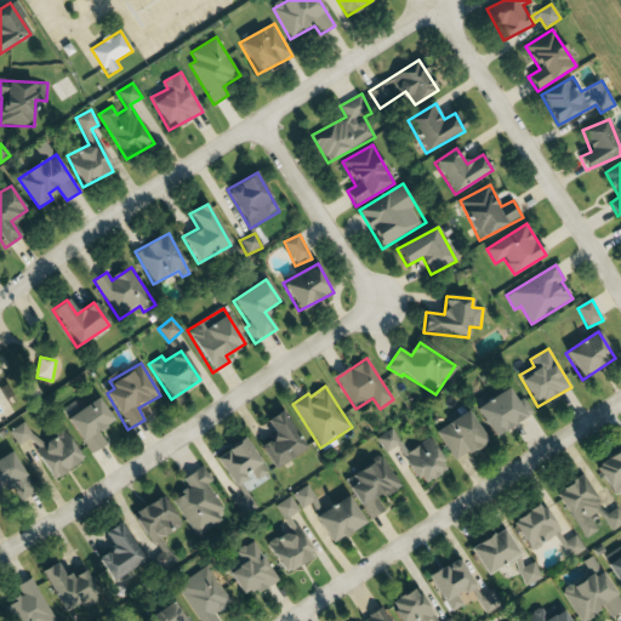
[(107,445),(98,431),(112,423),(100,400),(68,416),(87,455),(107,445)]
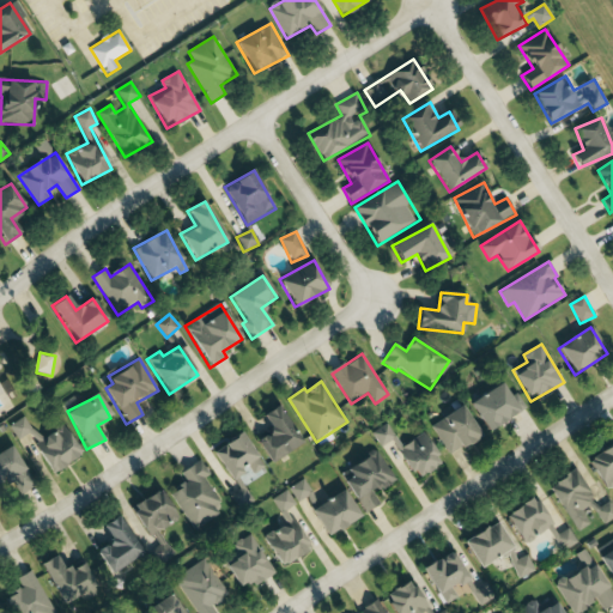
[(268,462),(301,447),(281,406),(261,416),(271,435),(258,442),(268,462)]
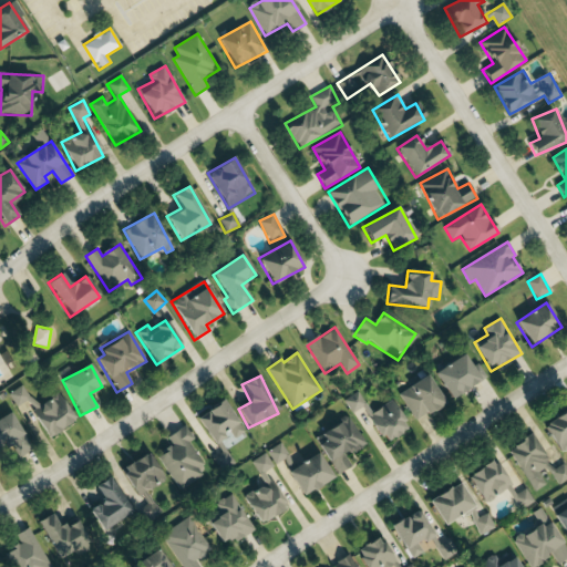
[(444,404),(430,375),(400,391),(414,420),(444,404)]
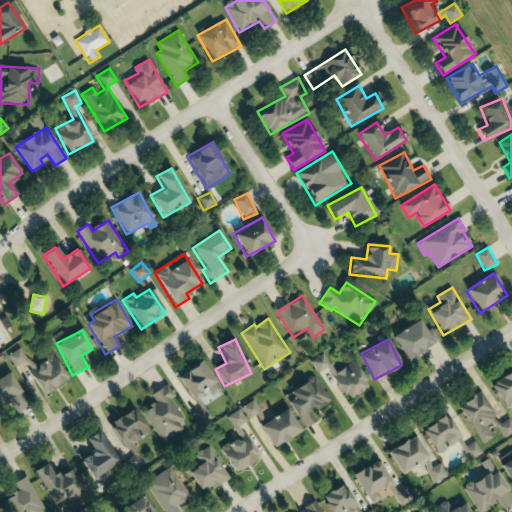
[(9,355),(35,399),(68,379),(53,355),(33,367),(22,348),(9,355)]
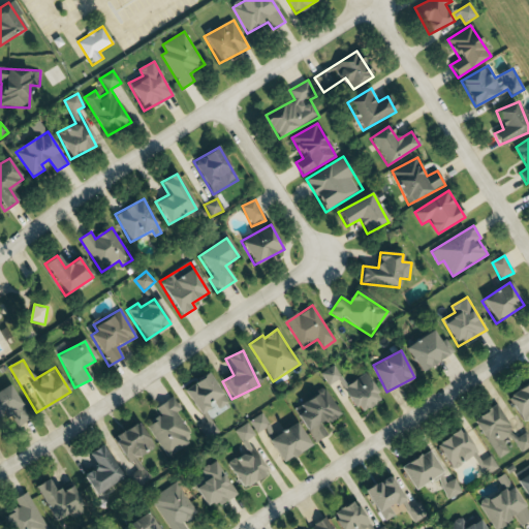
[(321,374),(329,385),(342,376),(334,365),(321,374)]
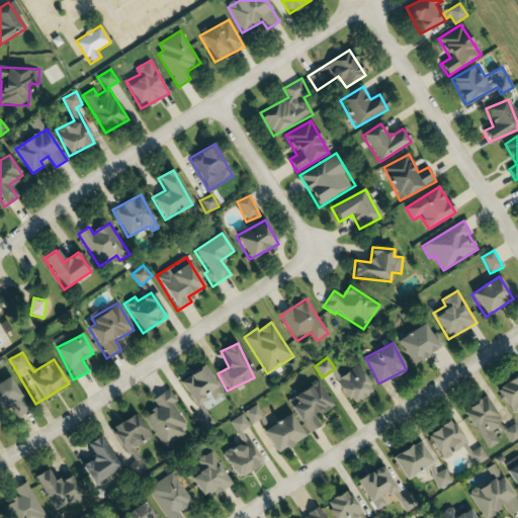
[(195,407),(205,400),(203,398),(209,394),(214,401),(224,395),(203,366),(179,383),(195,407)]
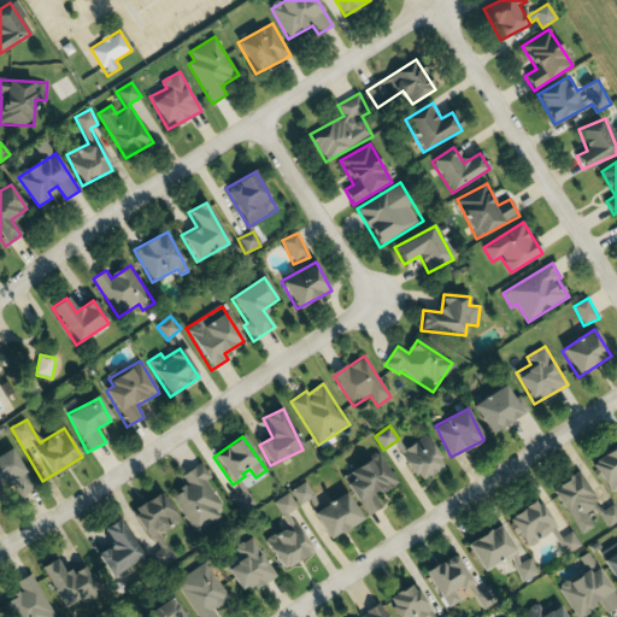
[(417,481),(445,466),(428,436),(401,450),(417,481)]
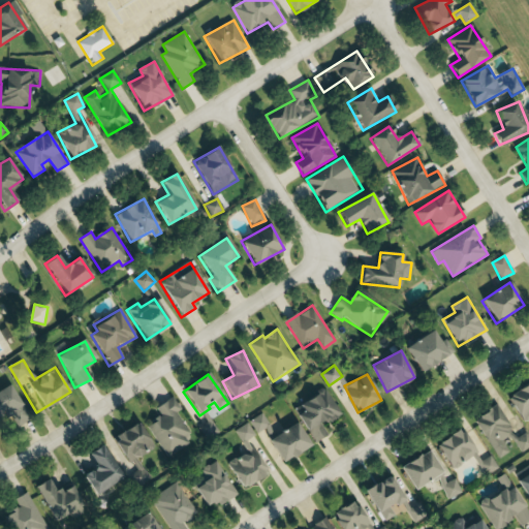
[(523,422),(528,417),(528,381),(506,396),(523,422)]
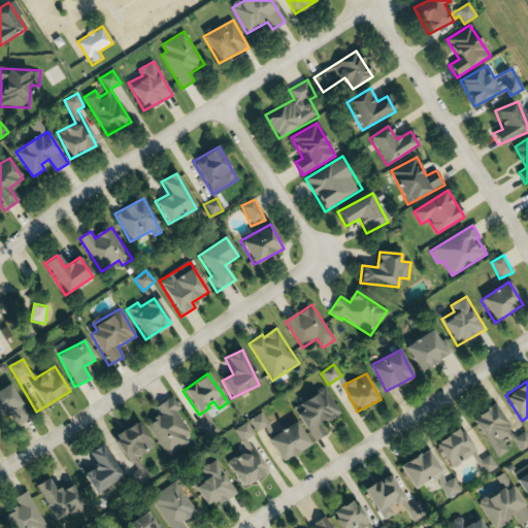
[(0,416),(1,419),(10,415),(17,425),(28,419),(11,385),(0,390),(0,416)]
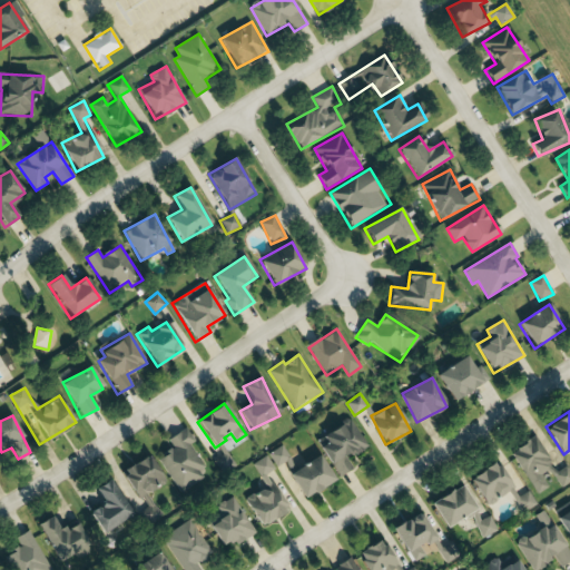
[(367,445),(350,418),(316,439),(340,477),(353,468),(347,459),(367,445)]
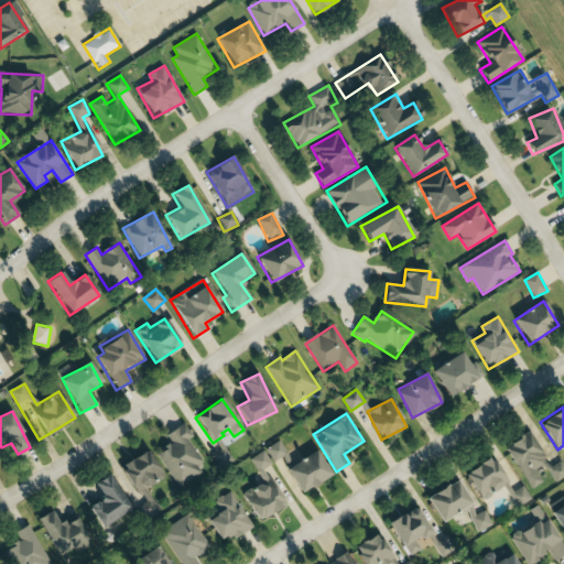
[(177,488),(206,472),(187,441),(193,437),(185,424),(166,435),(172,445),(158,453),(177,488)]
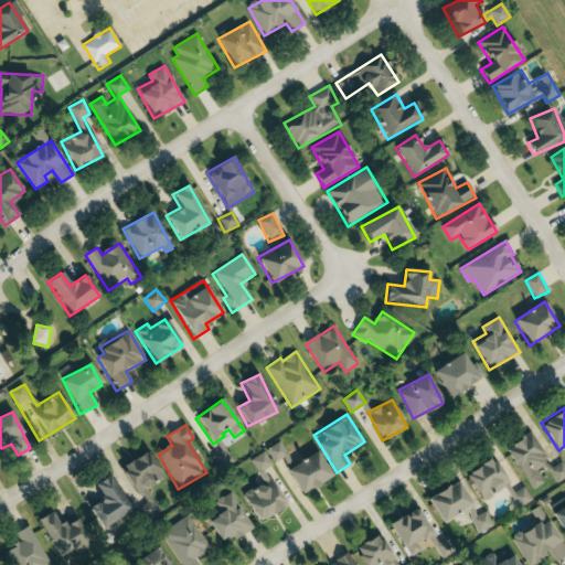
[(531,490),(544,482),(539,472),(548,468),(557,483),(564,478),(564,465),(563,461),(552,468),(532,433),(507,446),(531,490)]
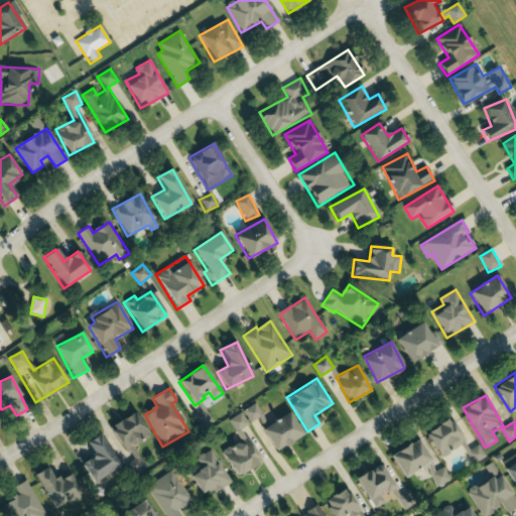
[(275,450),(302,433),(289,411),(261,428),(275,450)]
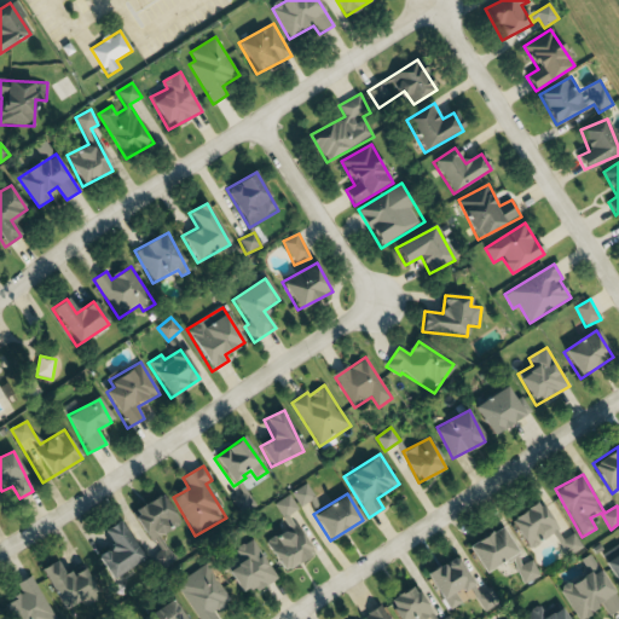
[(282,570),(312,553),(290,514),(299,509),(290,495),(273,503),(287,528),(266,541),(282,570)]
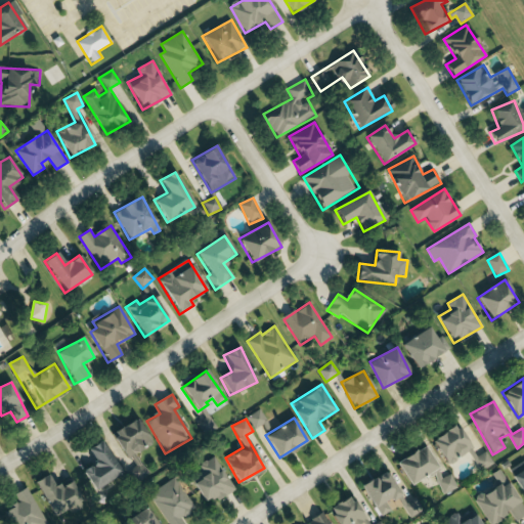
[(110,436),(136,480),(148,473),(136,453),(153,444),(137,420),(110,436)]
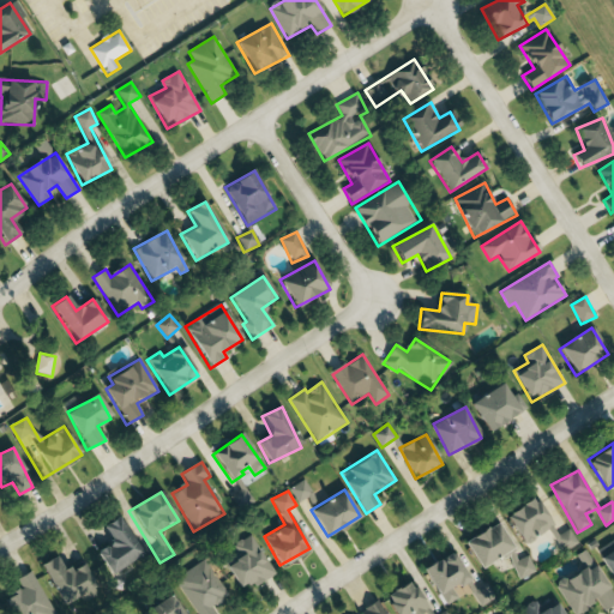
[(523,543),(553,528),(536,497),(506,512),(523,543)]
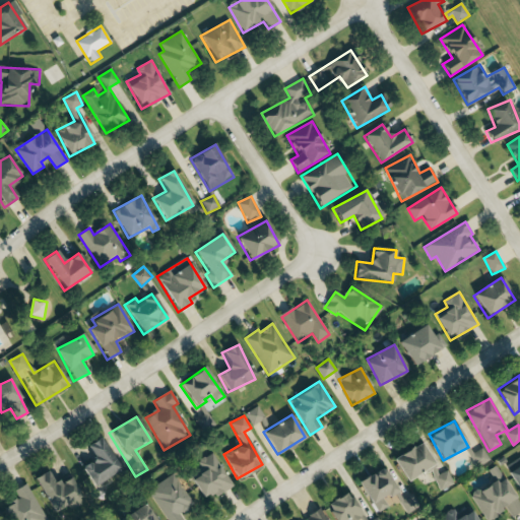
[(86,447),(93,461),(82,467),(92,486),(121,471),(103,438),(86,447)]
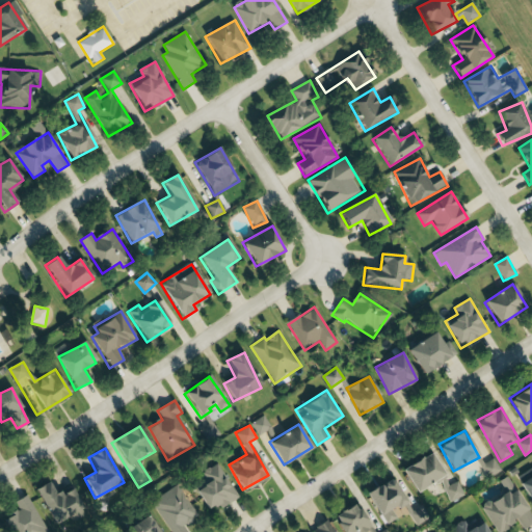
[(416,491),(445,474),(430,451),(402,470),(416,491)]
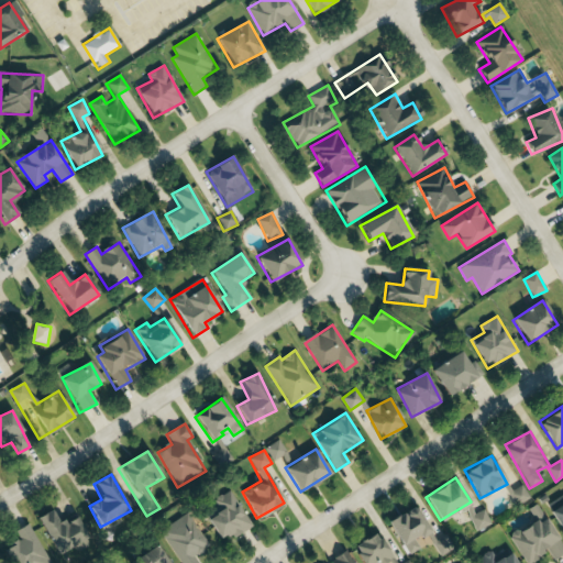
[(503,485),(508,494),(516,507),(531,498),(522,484),(512,490),(508,482),(503,485)]
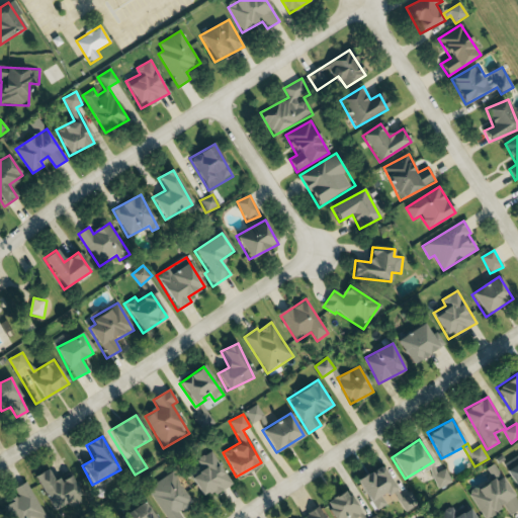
[(233,483),(211,450),(197,459),(201,466),(189,473),(202,495),(210,490),(214,495),(233,483)]
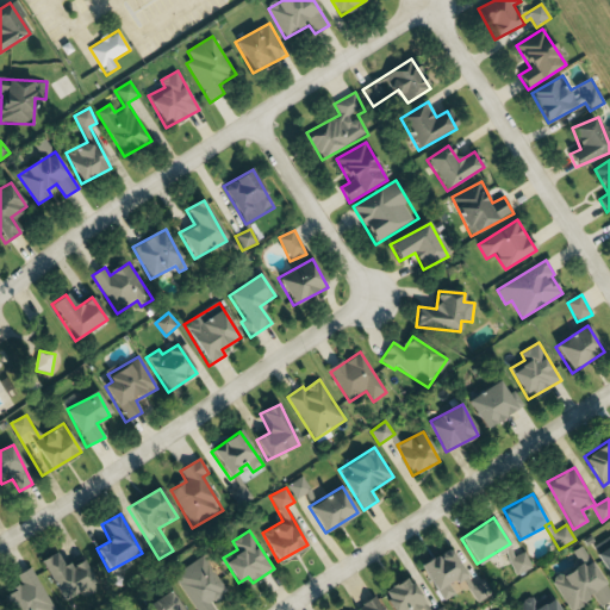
[(516,574),(533,568),(526,552),(515,555),(510,545),(504,547),(516,574)]
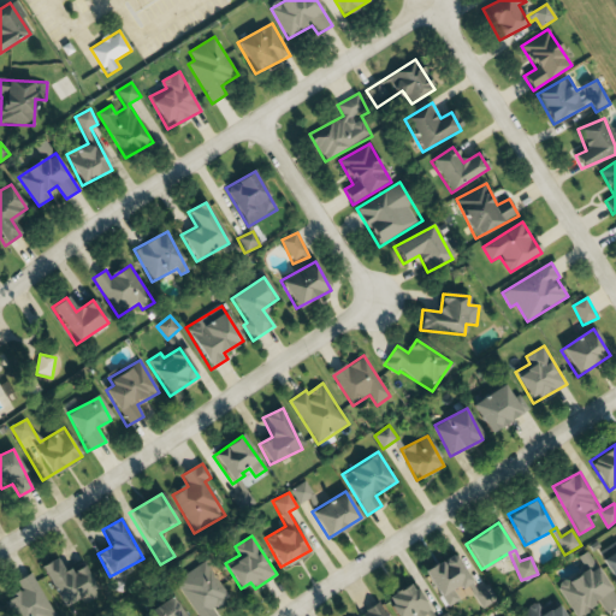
[(574,615),(576,615),(600,604),(605,612),(615,605),(615,599),(590,550),(579,556),(586,570),(558,585),(574,615)]
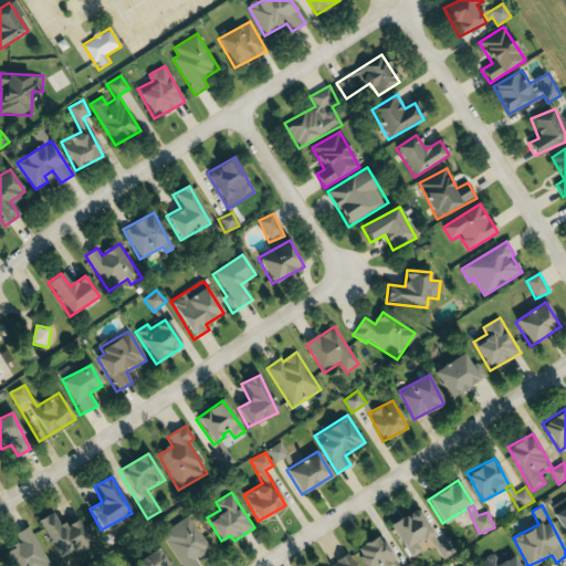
[(565,534),(565,505),(554,513),(565,534)]
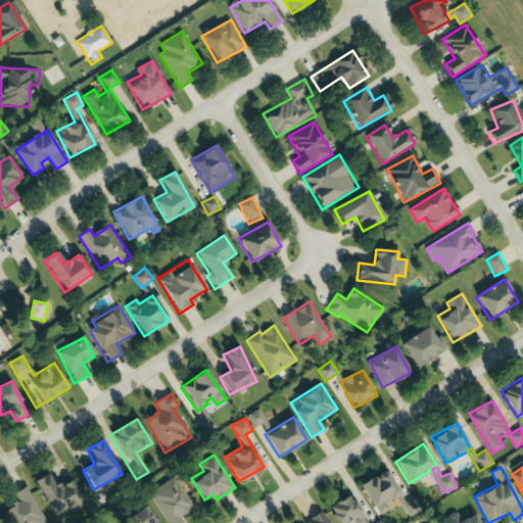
[(361,484),(380,516),(391,509),(386,502),(399,493),(385,469),(361,484)]
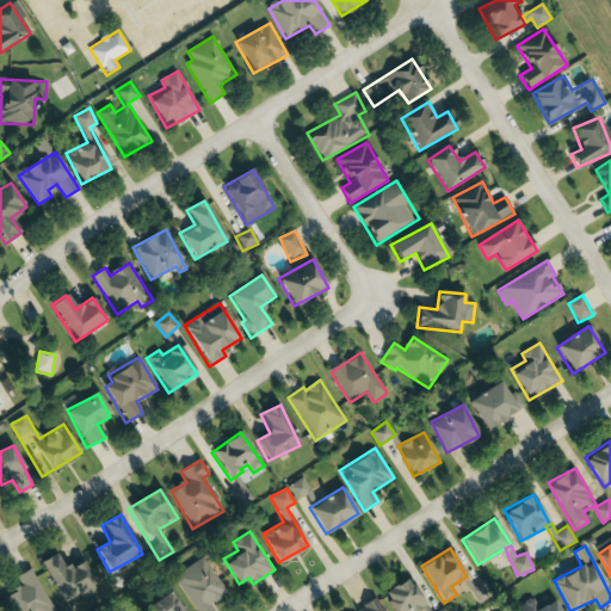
[(62,604),(81,593),(85,599),(99,592),(82,561),(63,571),(55,555),(41,563),(62,604)]
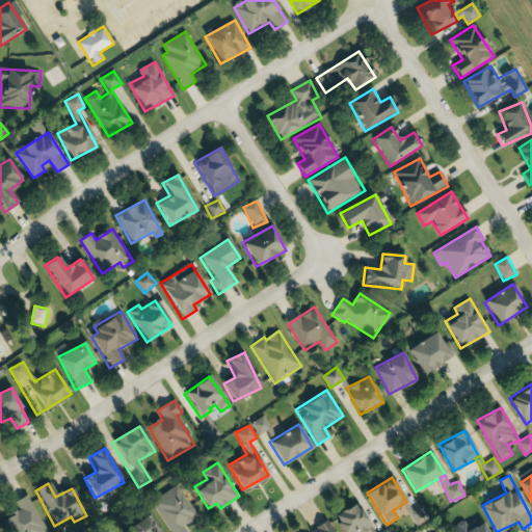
[(187,531),(184,526),(196,516),(176,485),(151,502),(170,531),(187,531)]
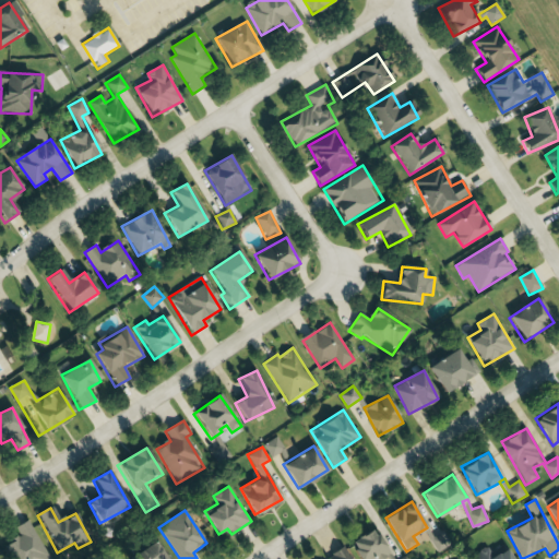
[(15,527),(20,537),(6,544),(12,558),(48,558),(32,520),(15,527)]
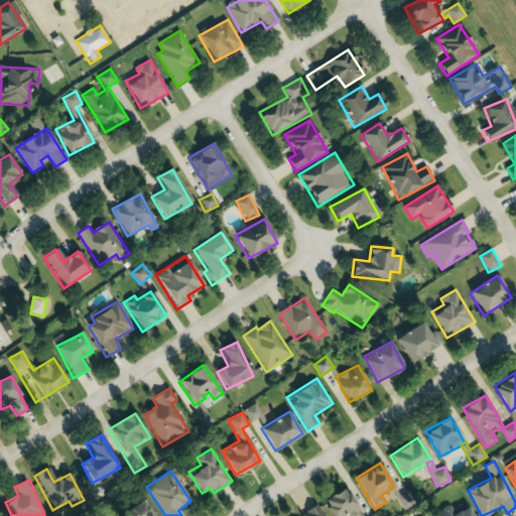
[(333,515),(355,515),(361,512),(345,487),(323,501),(333,515)]
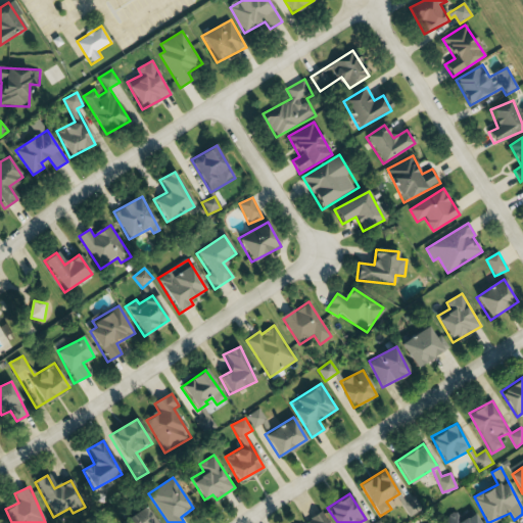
[(422,508),(415,496),(402,505),(410,516),(422,508)]
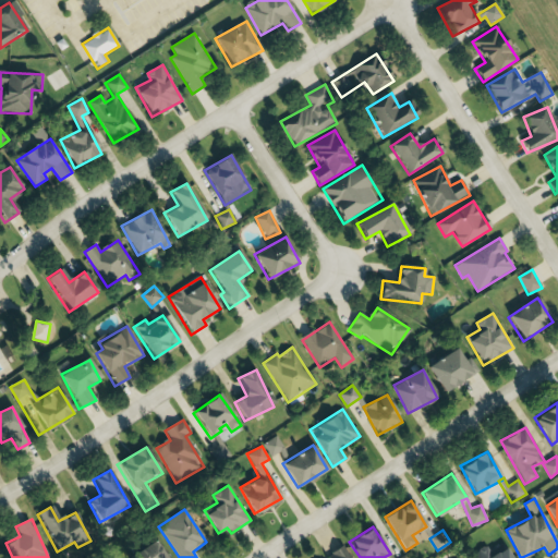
[(167,557),(159,541),(128,555),(129,557),(167,557)]
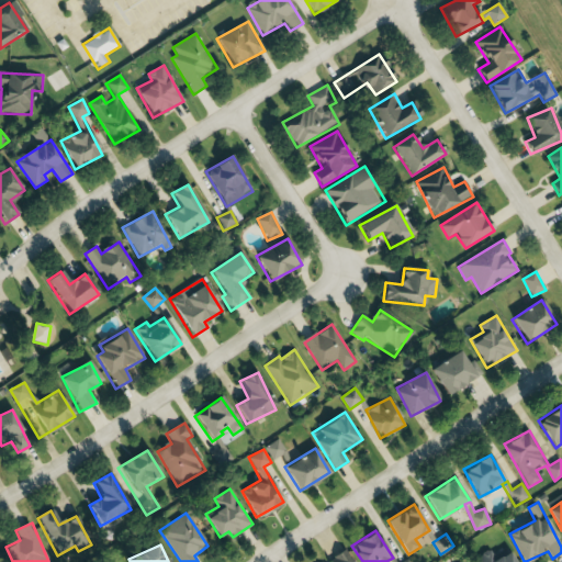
[(355,561),(347,549),(327,561),(355,561)]
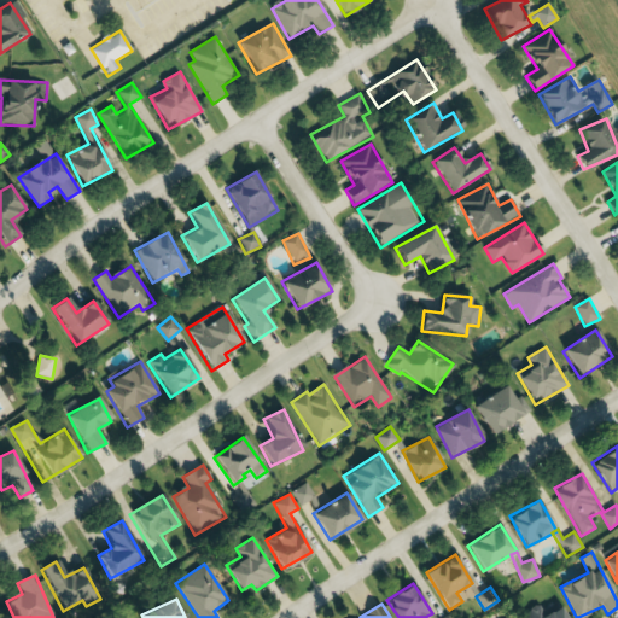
[(566,617),(561,606),(544,614),(540,605),(525,612),(528,617),(566,617)]
